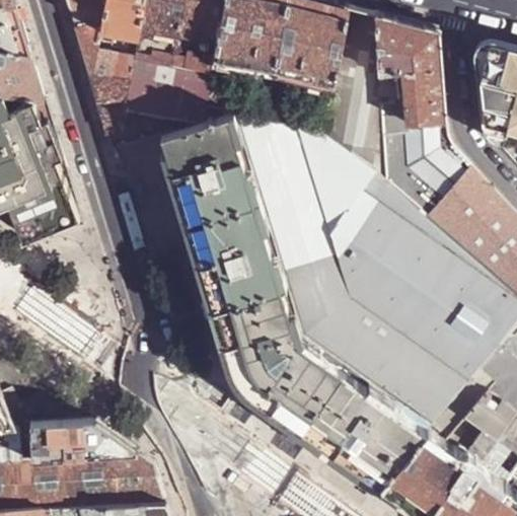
[(66,0),(73,23),(89,75),(92,74),(96,53),(98,43),(100,31),(105,0),(66,0)]
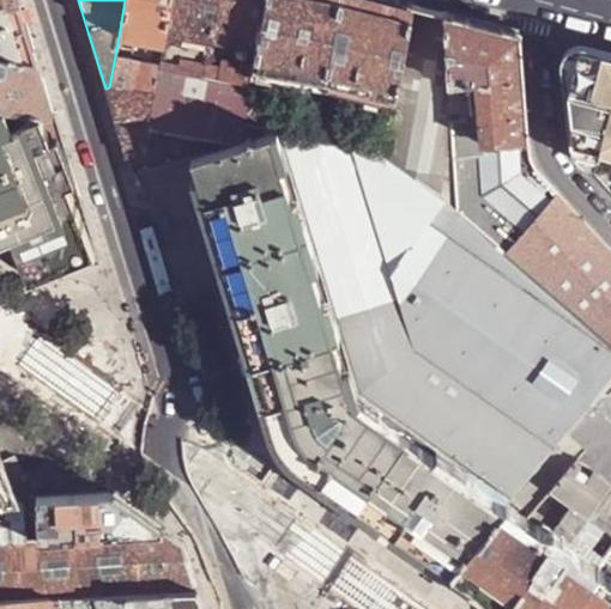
[(125,0),(119,37),(161,47),(164,30),(170,0),(125,0)]
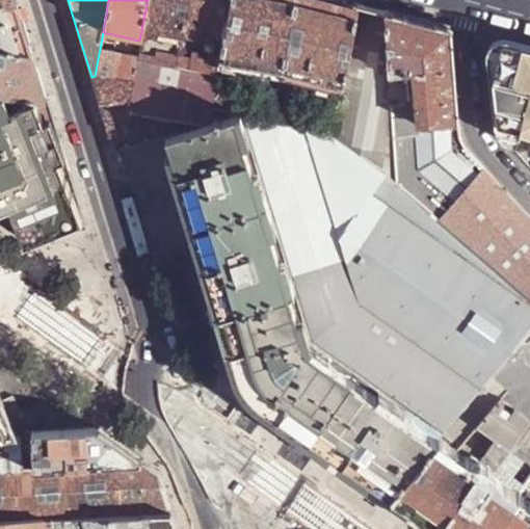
[(148,0),(142,26),(181,34),(187,0),(148,0)]
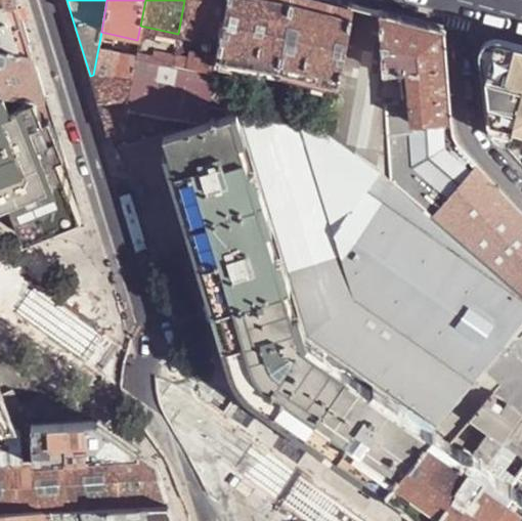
[(184,0),(178,34),(219,43),(227,0),(184,0)]
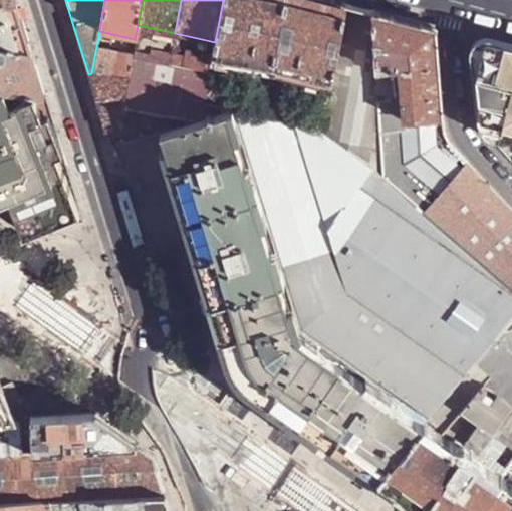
[(223,0),(215,42),(211,62),(227,64),(270,71),(283,0),(223,0)]
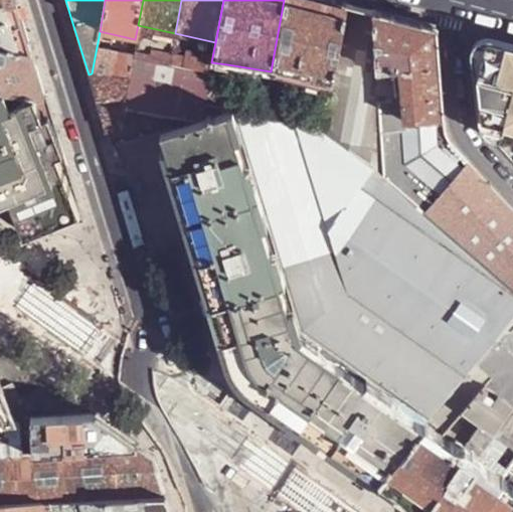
[(284,0),(271,71),(295,76),(317,81),(330,84),(344,6),(321,0),(284,0)]
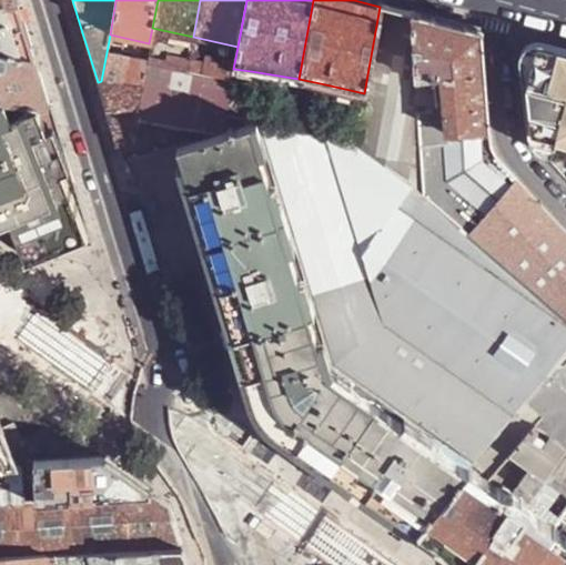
[(0,52),(32,59),(17,7),(0,3),(0,52)]
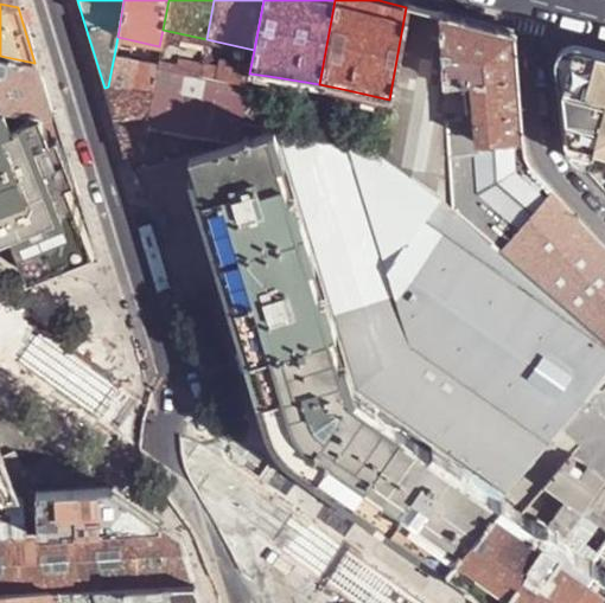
[(418,10),(406,7),(389,100),(379,156),(450,211),(446,148),(438,14),(418,10)]
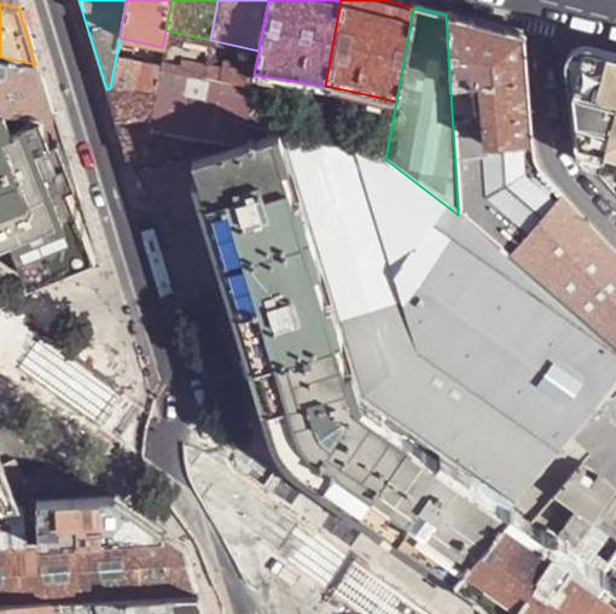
[(446,15),(454,151),(483,147),(511,145),(530,142),(521,35),(446,15)]
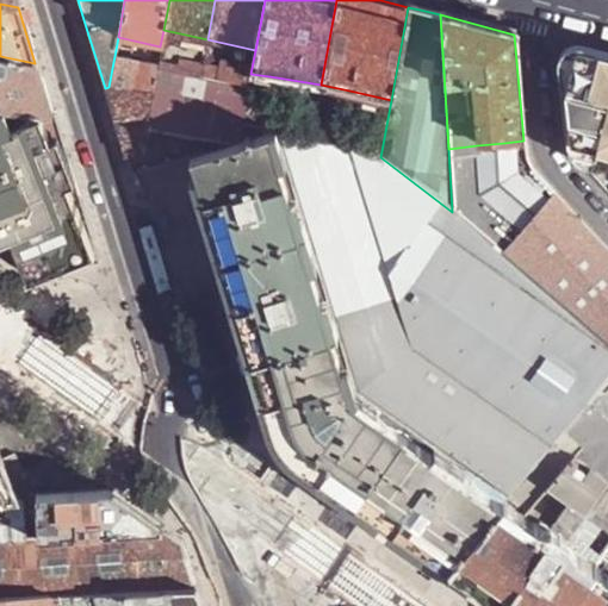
[(208,39),(163,30),(160,47),(156,69),(200,79),(208,39)]
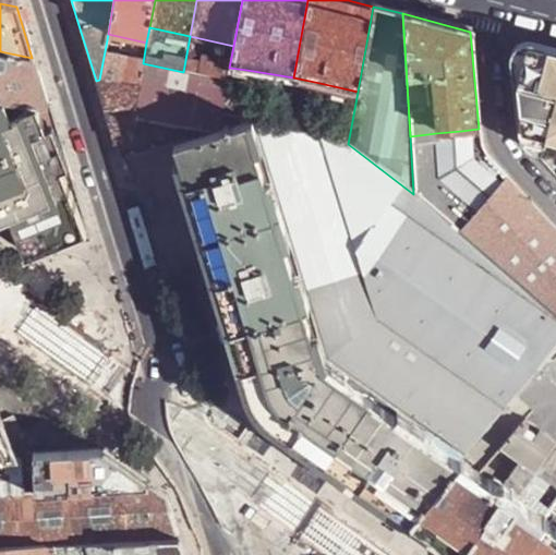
[(233,46),(190,36),(183,72),(183,73),(227,83),(229,68),(233,46)]
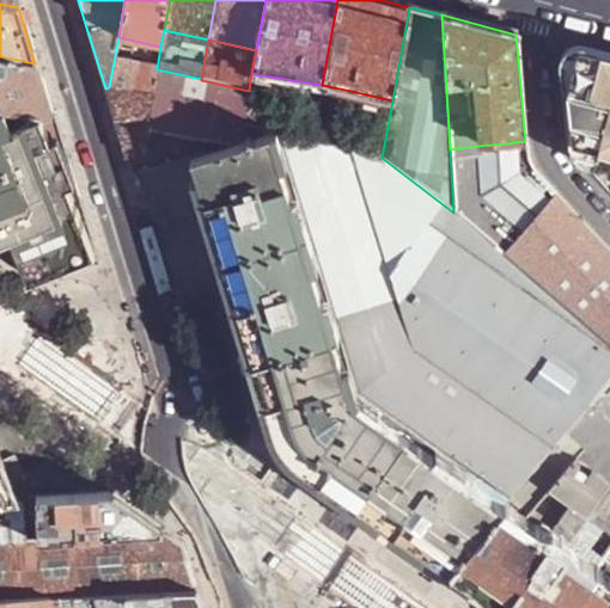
[(133,53),(116,50),(114,62),(139,67),(140,61),(132,59),(133,53)]
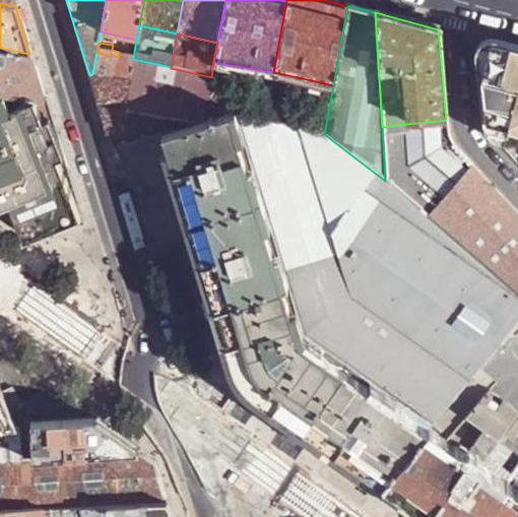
[(517,50),(495,44),(489,44),(481,46),(475,52),(473,60),(474,72),(479,114),(483,128),(505,131),(507,126),(517,129),(517,50)]
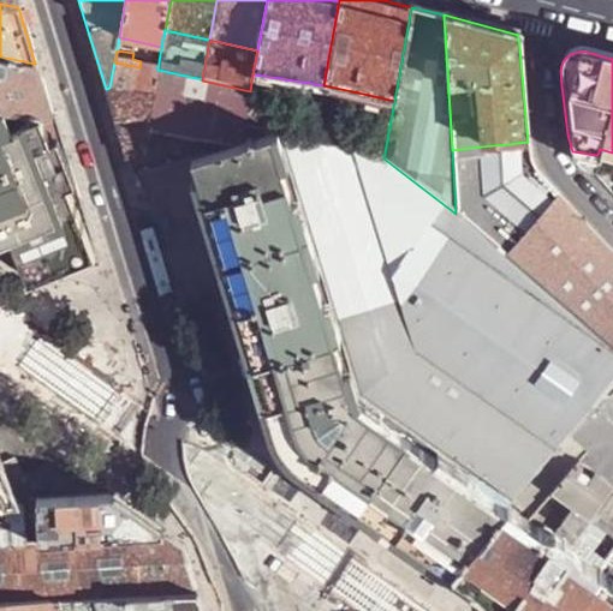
[(0,105),(51,115),(35,64),(0,57),(0,105)]
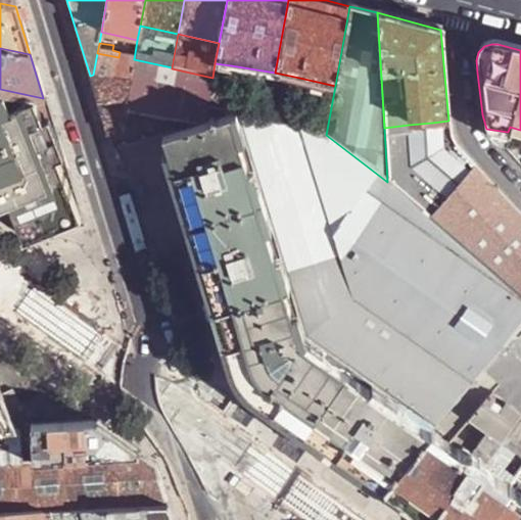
[(90,76),(108,136),(119,133),(134,59),(119,57),(97,53),(93,75),(90,76)]
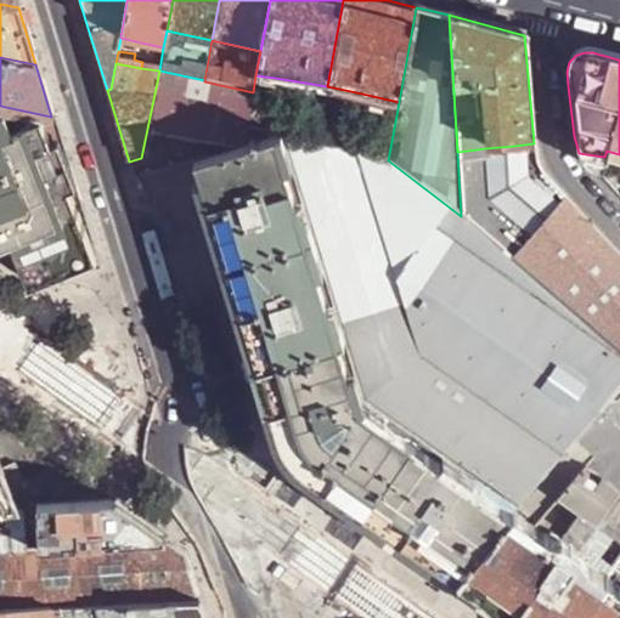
[(159,71),(141,158),(129,162),(135,182),(192,164),(241,151),(244,134),(249,109),(252,96),(253,92),(204,81),(204,80),(159,71)]
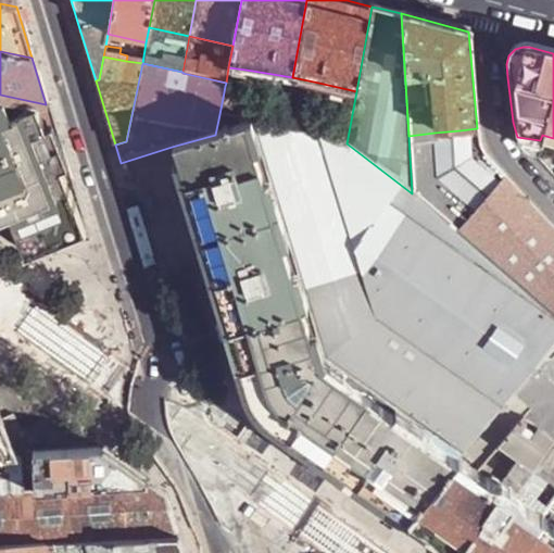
[(246,70),(228,67),(226,83),(225,86),(241,89),(246,70)]
